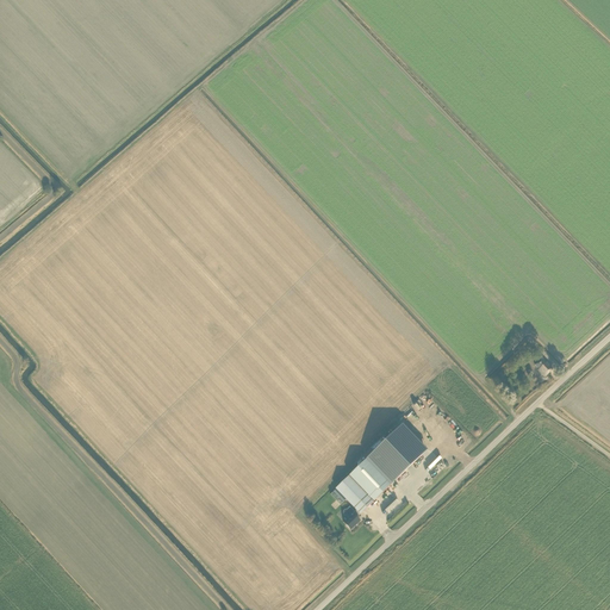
[(542,358),(535,365),(539,369),(537,371),(545,377),(553,369),(547,362),(546,362),(542,358)]
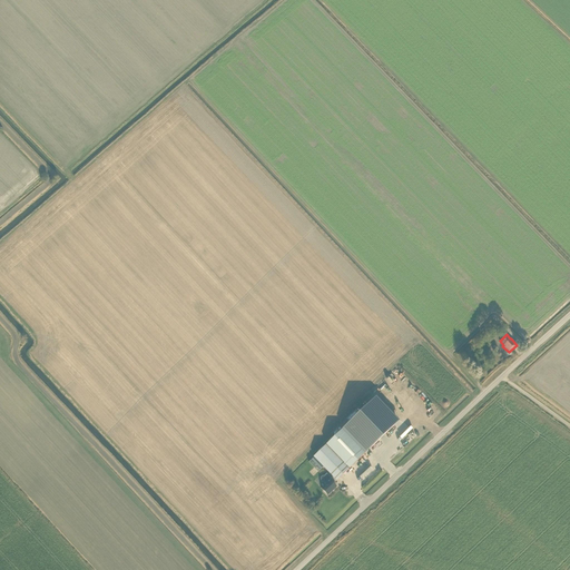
[(395,425),(372,401),(342,429),(365,453),(395,425)]
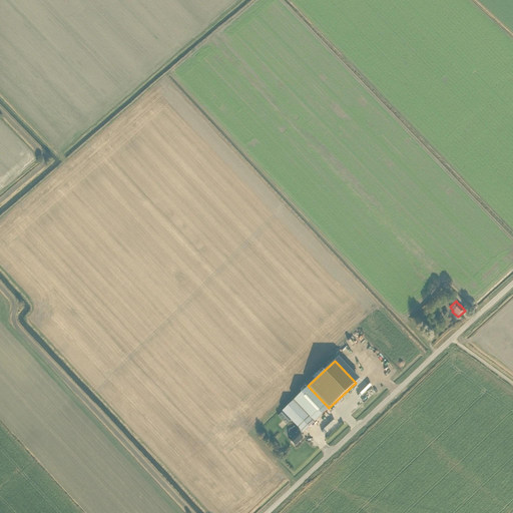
[(294,400),(315,422),(329,408),(308,386),(294,400)]
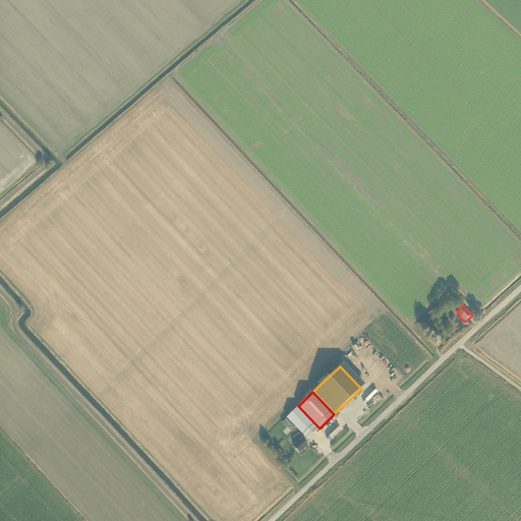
[(378,392),(367,401),(369,404),(374,399),(378,402),(382,398),(379,395),(380,394),(378,392)]
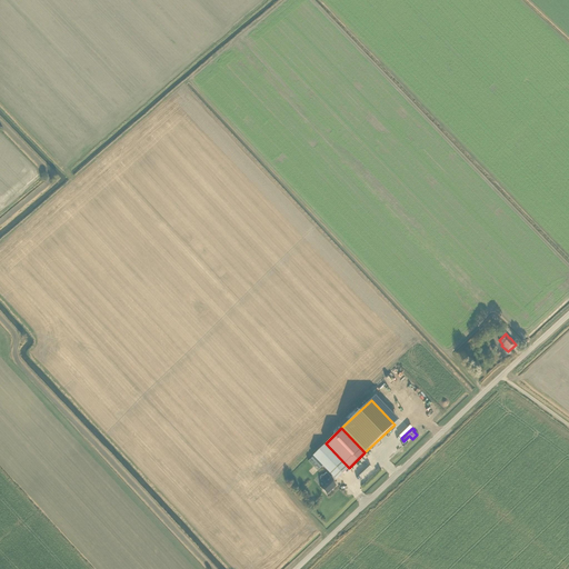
[(321,489),(327,495),(336,486),(332,482),(336,479),(336,480),(348,469),(326,445),(313,456),(313,457),(322,466),(332,476),(330,477),(327,472),(323,476),(322,476),(321,476),(320,477),(320,479),(320,480),(322,481),(323,481),(326,483),(321,489)]
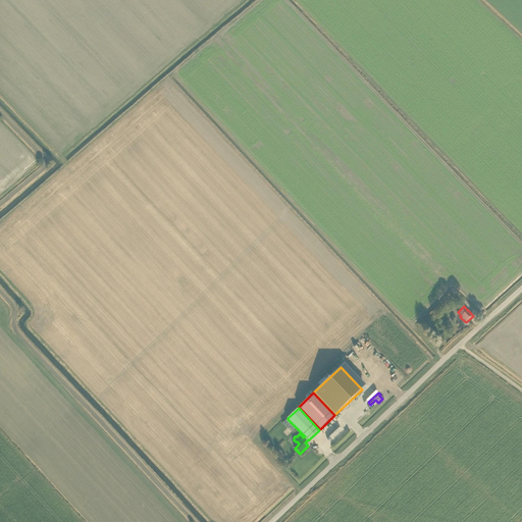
[(296,427),(288,419),(282,423),(292,432),(296,427)]
